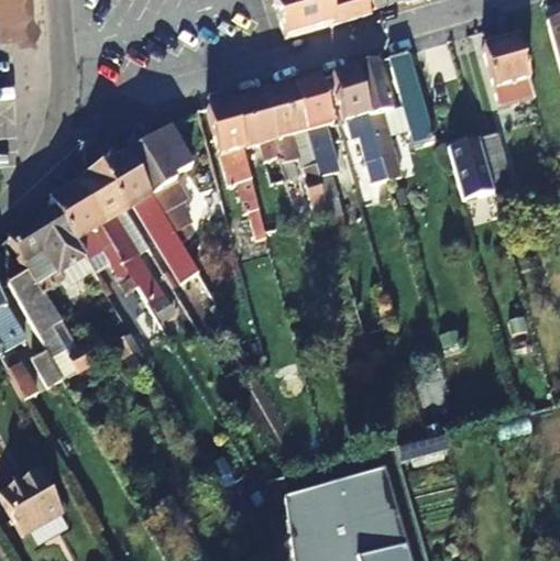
[(332,0),(329,1),(329,0),(284,0),(276,2),(287,37),(372,13),(368,0),(332,0)]
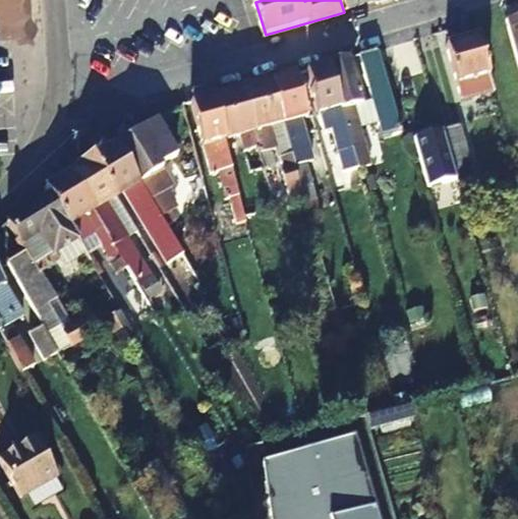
[(517,16),(508,19),(517,54),(517,16)]
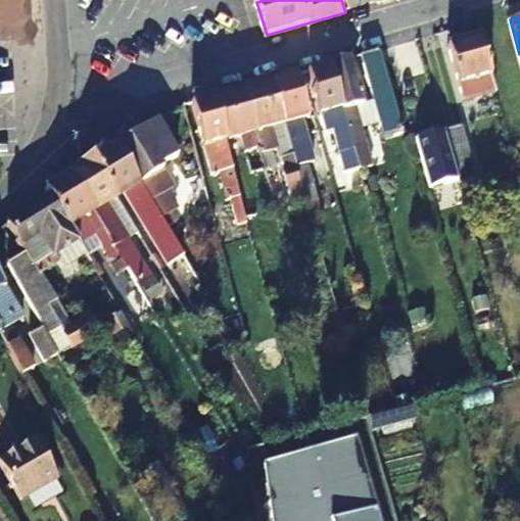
[(498,91),(482,35),(450,45),(463,100),(498,91)]
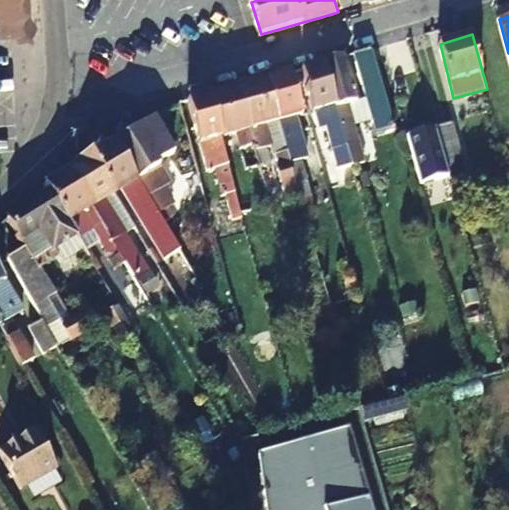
[(374,123),(378,136),(395,131),(373,49),(355,54),(367,98),(374,123)]
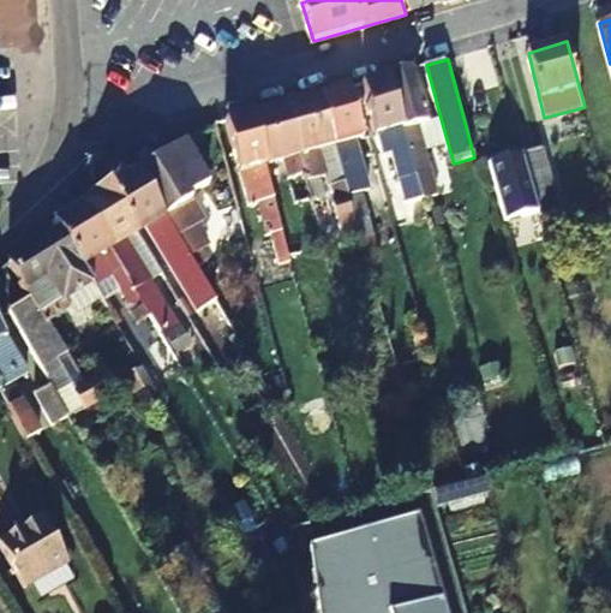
[(390,75),(425,200),(439,195),(429,154),(433,152),(432,148),(449,148),(441,118),(430,120),(414,67),(390,75)]
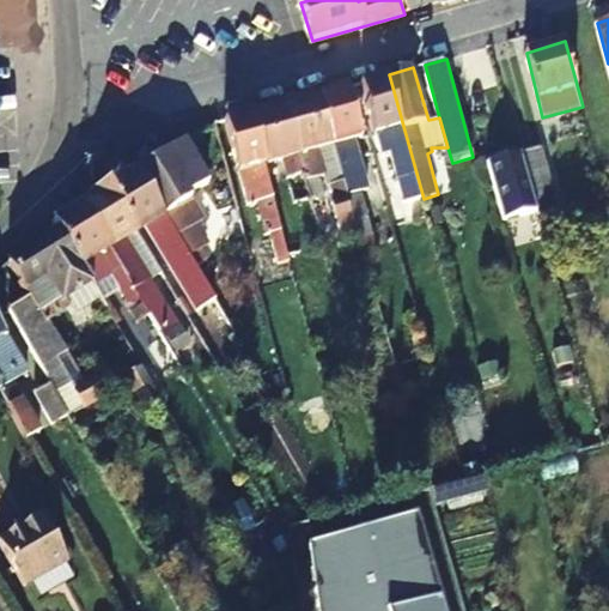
[(480,68),(463,73),(473,106),(488,101),(480,68)]
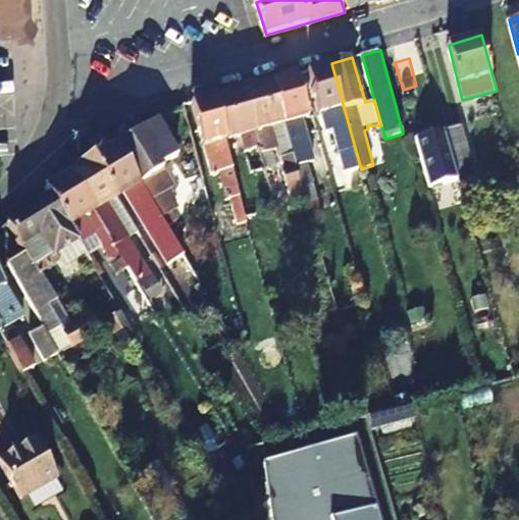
[(347,172),(361,169),(331,63),(308,69),(325,128),(338,125),(347,172)]
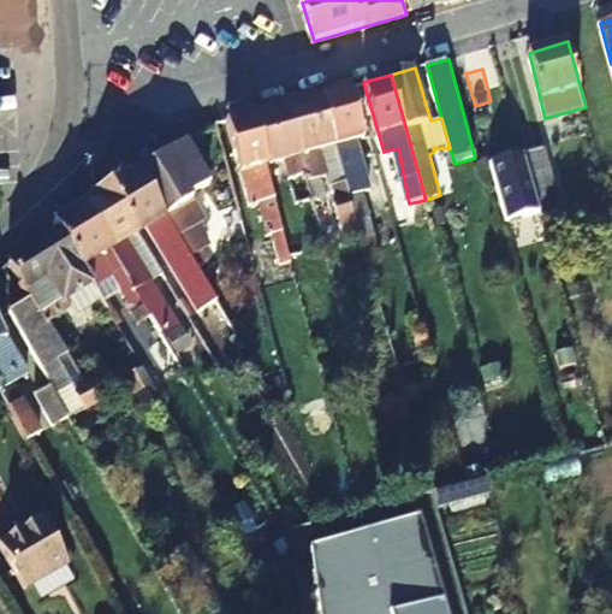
[(362,235),(379,230),(375,214),(382,212),(380,204),(367,207),(363,190),(370,189),(367,173),(362,175),(360,167),(364,166),(357,140),(364,137),(351,86),(324,93),(338,146),(348,181),(362,235)]
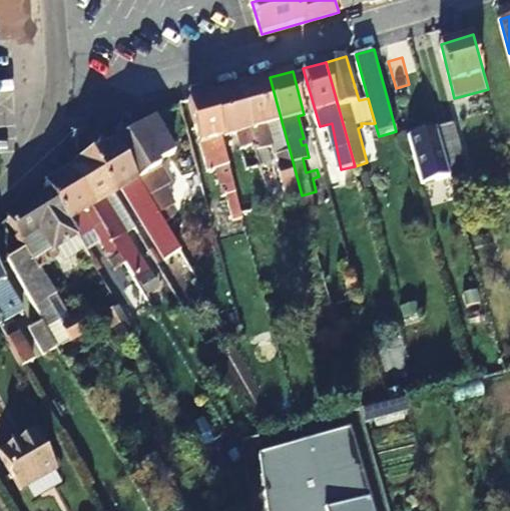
[(258,150),(265,148),(275,145),(269,124),(282,121),(270,77),(240,86),(258,150)]
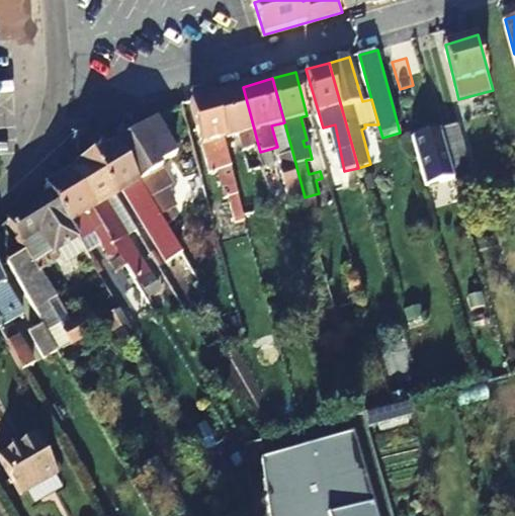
[(250,171),(265,167),(260,152),(243,87),(213,94),(226,138),(240,135),(250,171)]
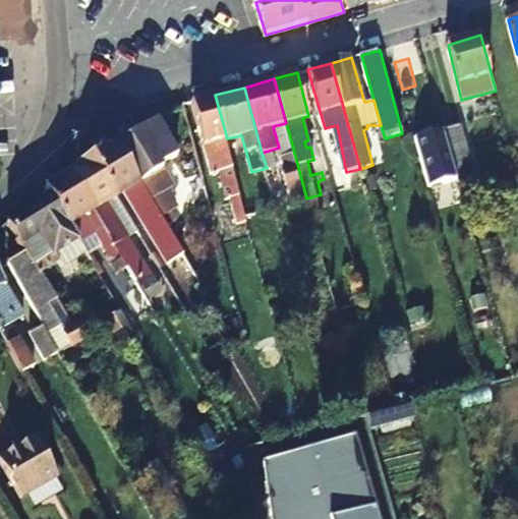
[(227,138),(215,95),(192,101),(213,172),(220,170),(238,222),(249,219),(246,211),(237,176),(227,138)]
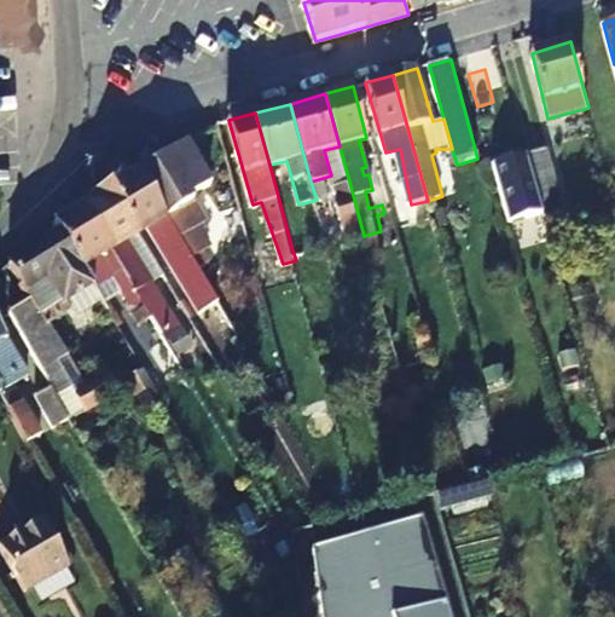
[(193,258),(199,267),(210,260),(204,249),(210,244),(199,225),(207,220),(191,195),(212,182),(187,140),(140,169),(193,258)]
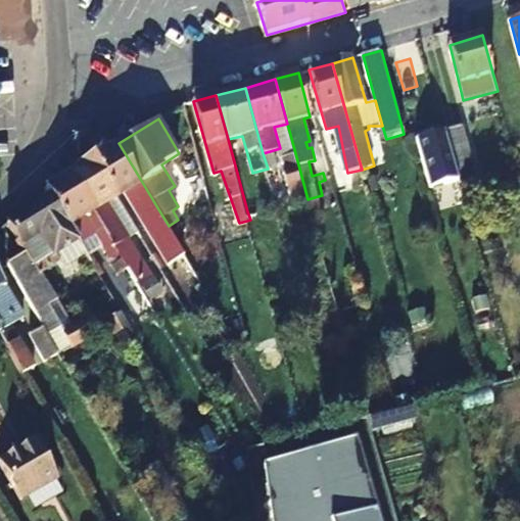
[(446,134),(456,168),(471,162),(462,130),(446,134)]
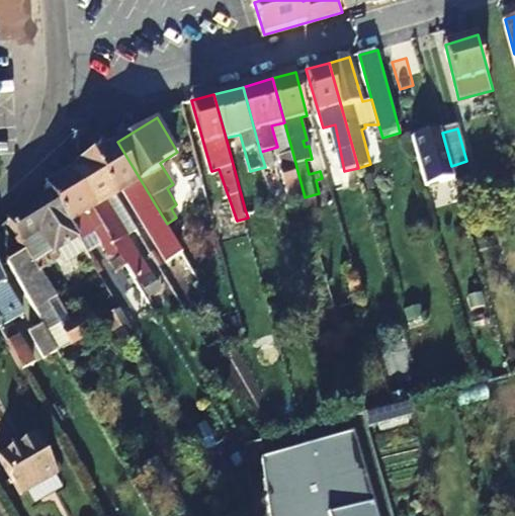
[(117,142),(94,157),(117,195),(125,191),(146,225),(162,216),(117,142)]
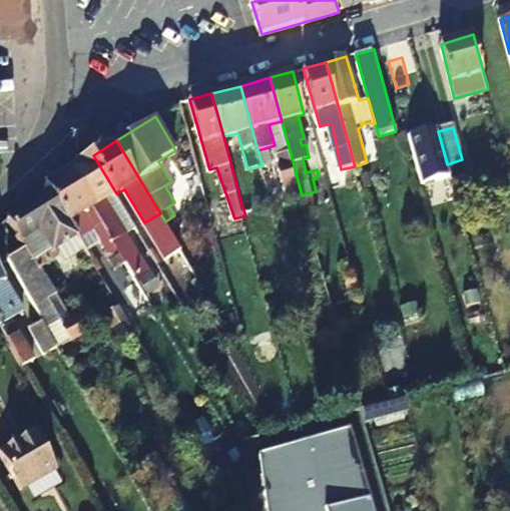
[(269,164),(265,148),(258,150),(263,165),(269,164)]
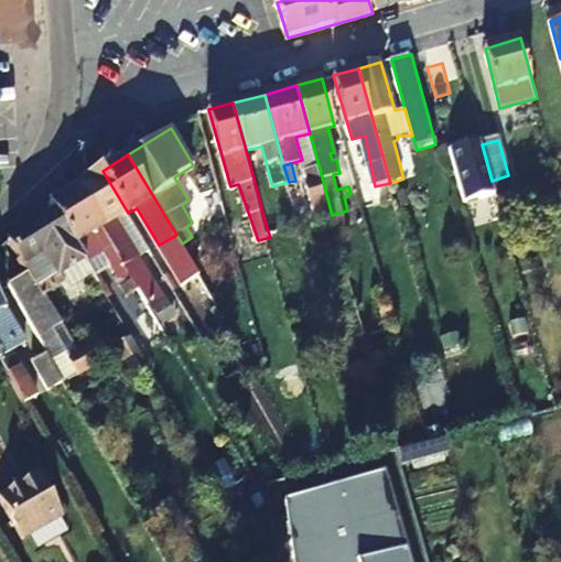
[(308,224),(333,216),(332,215),(319,165),(304,170),(312,198),(301,201),(308,224)]
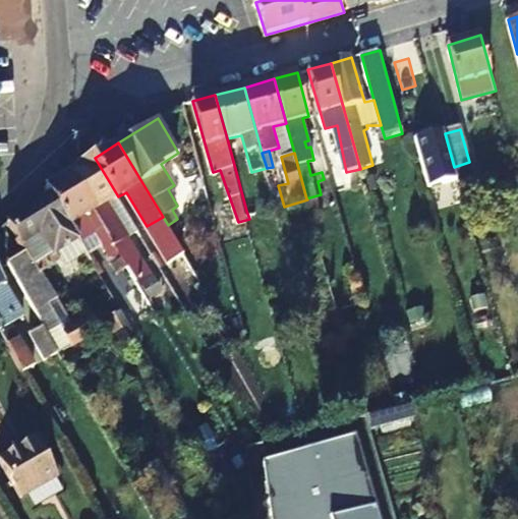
[(114,244),(126,238),(129,236),(109,202),(118,196),(95,158),(71,172),(109,235),(114,244)]
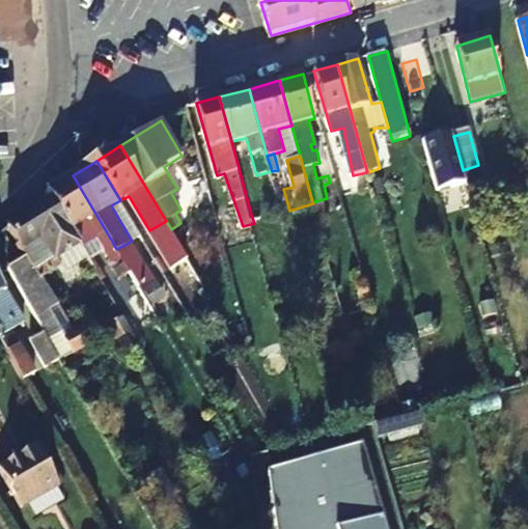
[(111,240),(73,175),(50,190),(54,198),(74,229),(81,224),(96,249),(111,240)]
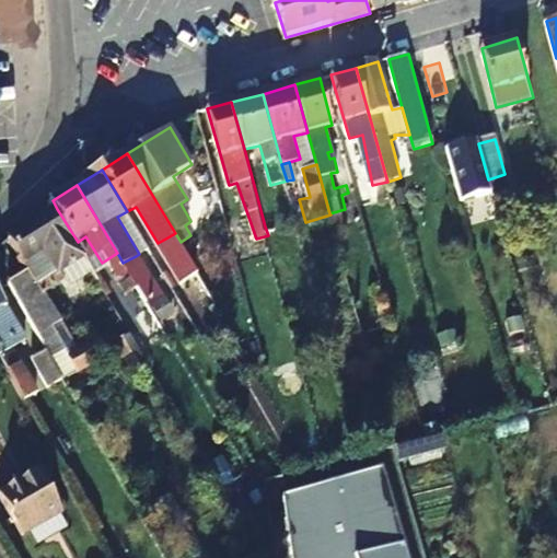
[(255,189),(265,227),(291,218),(288,207),(273,211),(266,186),(255,189)]
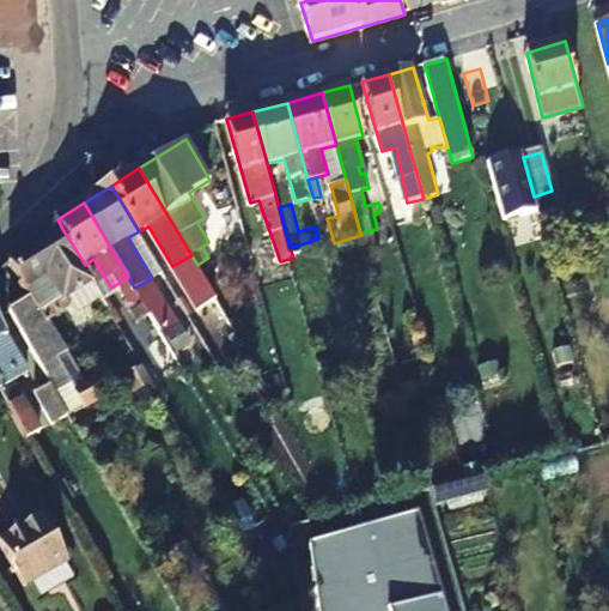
[(384,227),(377,229),(360,234),(361,235),(367,260),(393,253),(384,227)]
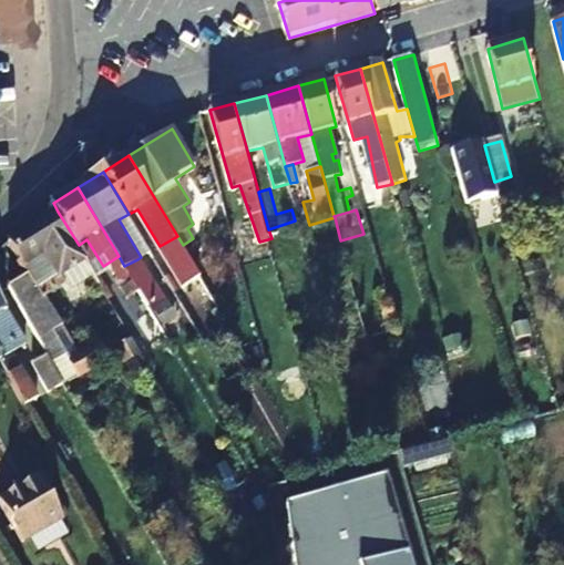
[(79,245),(58,212),(12,242),(27,267),(47,255),(73,298),(100,281),(79,245)]
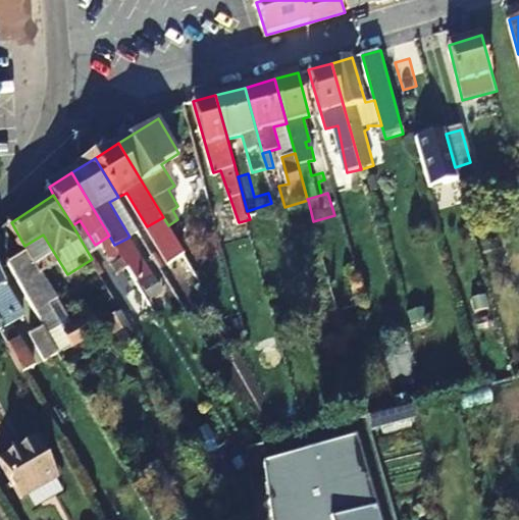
[(136,254),(126,239),(114,245),(124,260),(136,254)]
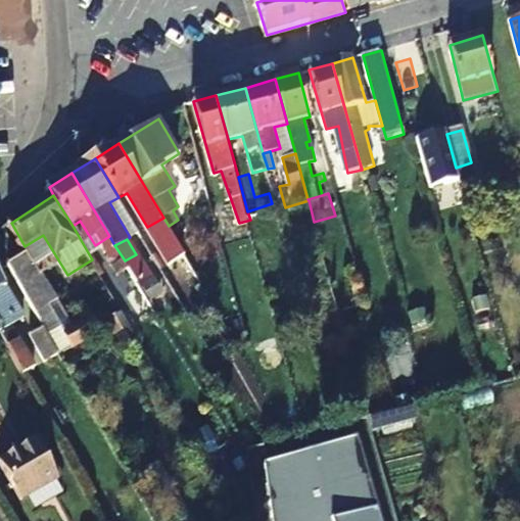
[(8,258),(30,296),(48,285),(27,249),(8,258)]
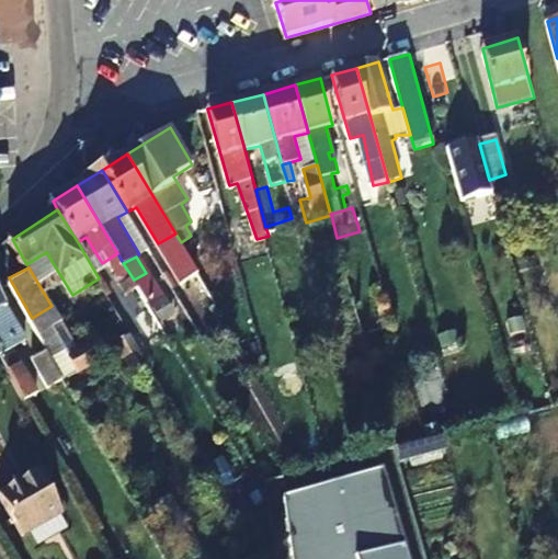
[(0,351),(1,353),(13,348),(29,341),(0,292),(0,351)]
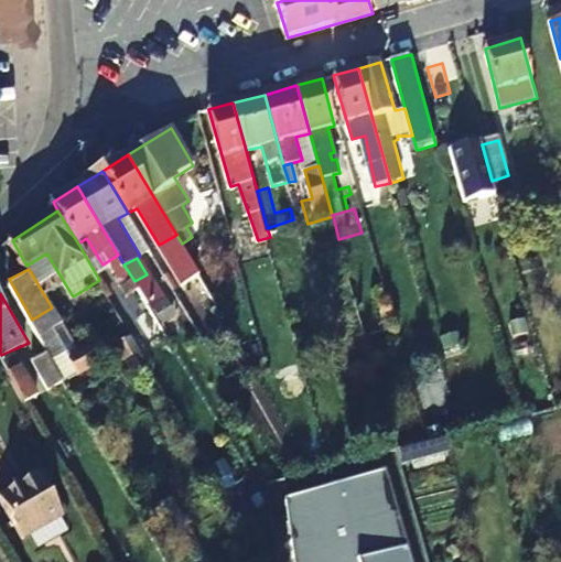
[(137,341),(112,355),(118,361),(141,348),(137,341)]
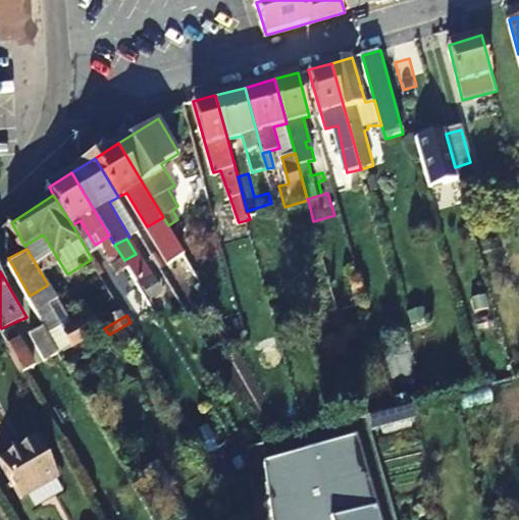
[(73,345),(99,330),(92,317),(65,330),(73,345)]
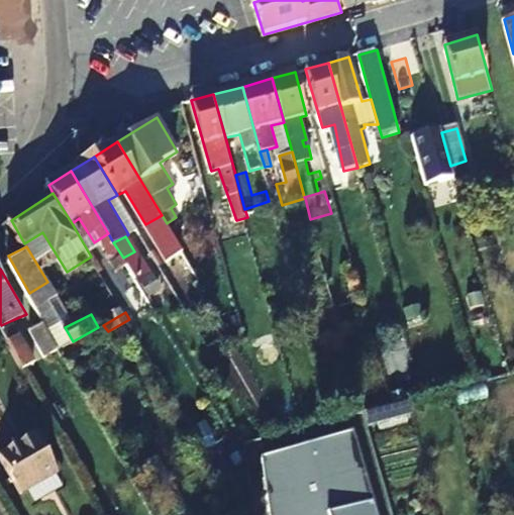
[(5,333),(16,327),(12,320),(1,325),(5,333)]
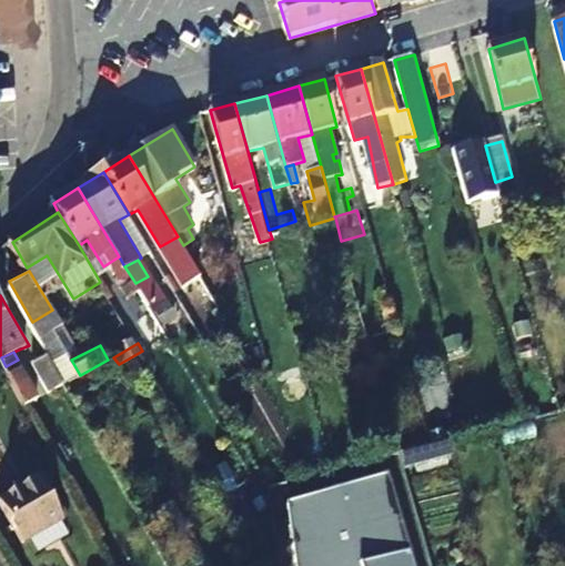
[(40,398),(18,360),(6,366),(29,404),(40,398)]
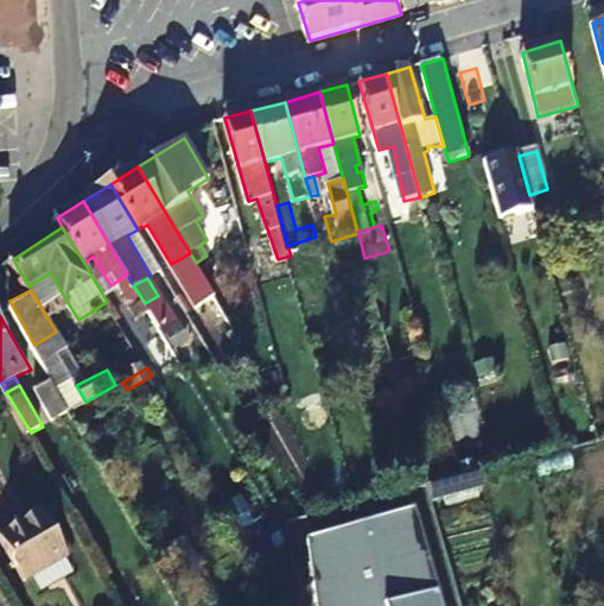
[(40,396),(55,420),(71,410),(58,386),(40,396)]
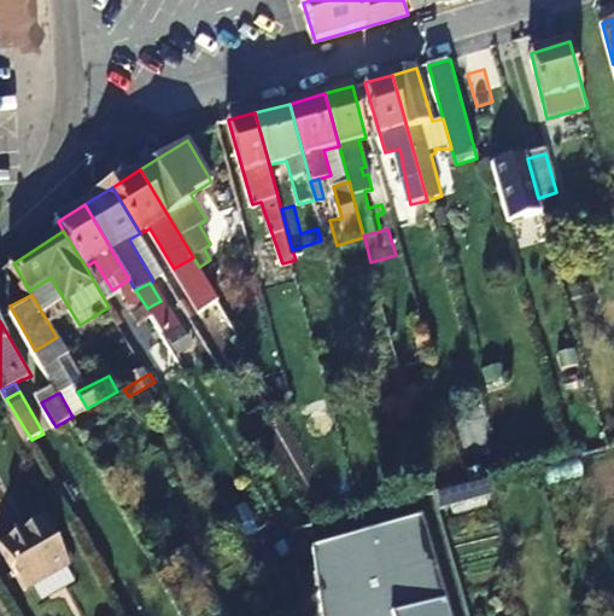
[(72,564),(46,517),(0,541),(27,590),(34,586),(42,600),(75,581),(68,567),(72,564)]
